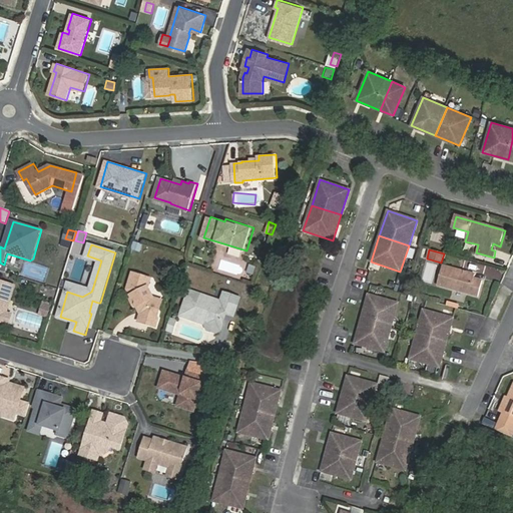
[(427,262),(422,282),(432,284),(437,264),(427,262)]
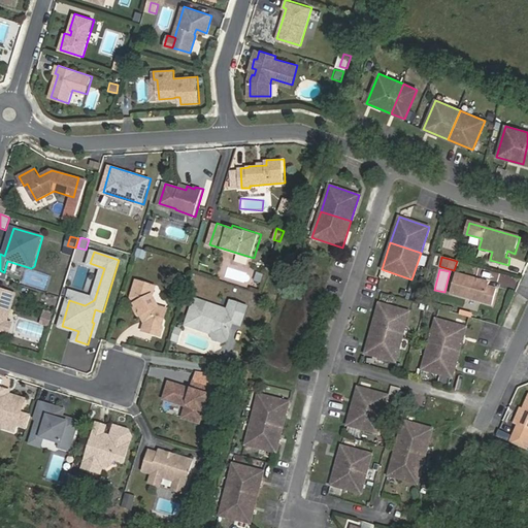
[(492,305),(496,289),(488,286),(489,283),(456,273),(450,293),(492,305)]
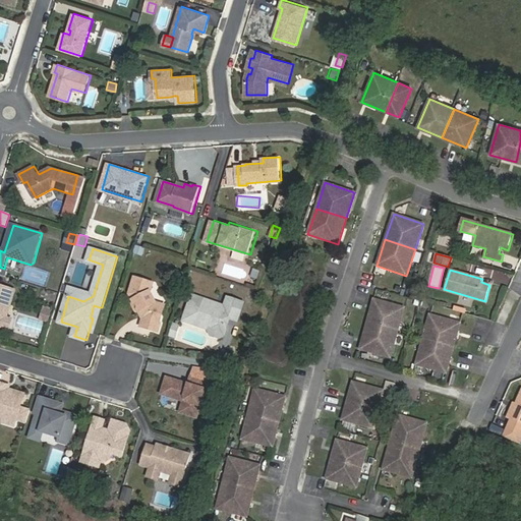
[(493,272),(491,285),(507,286),(508,274),(493,272)]
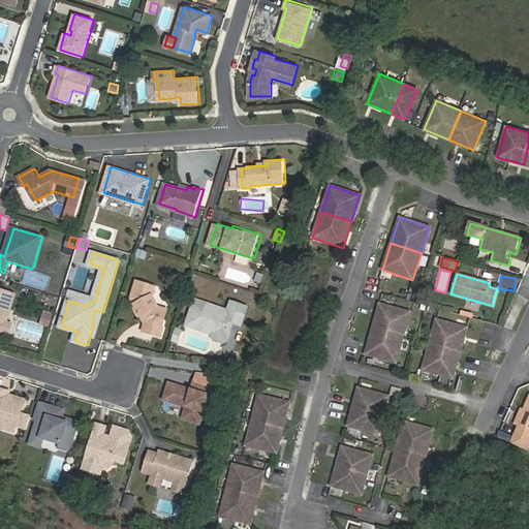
[(157,287),(138,281),(133,297),(138,306),(142,313),(147,321),(144,330),(161,335),(164,327),(162,327),(166,316),(160,315),(158,312),(160,307),(154,296),(157,287)]
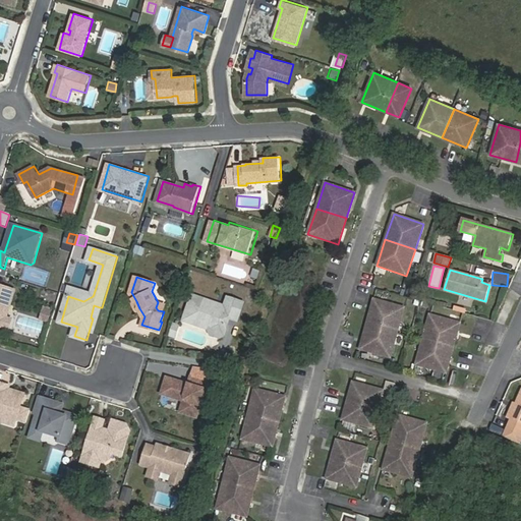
[(0,326),(4,327),(6,317),(15,290),(0,285),(0,326)]
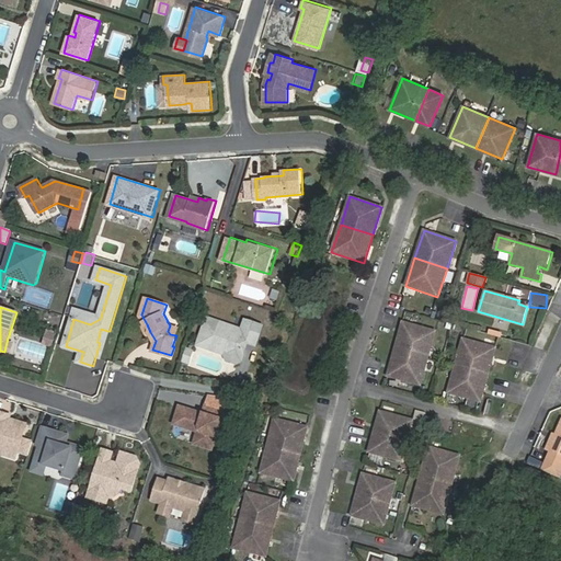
[(77,310),(73,319),(90,324),(100,319),(101,317),(77,310)]
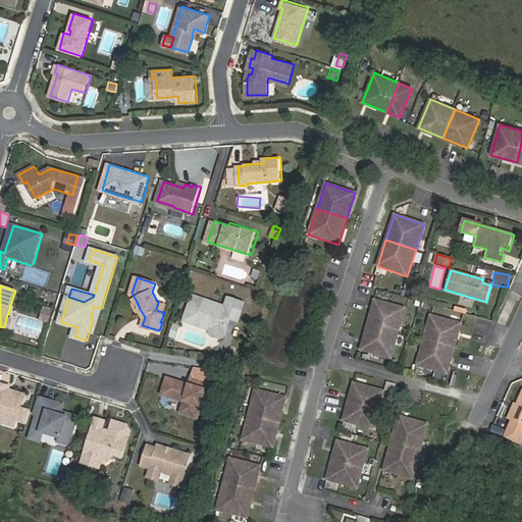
[(194,296),(186,320),(197,324),(198,319),(212,324),(213,326),(211,330),(214,335),(221,337),(225,335),(229,324),(228,320),(229,317),(239,320),(245,303),(229,297),(226,306),(194,296)]
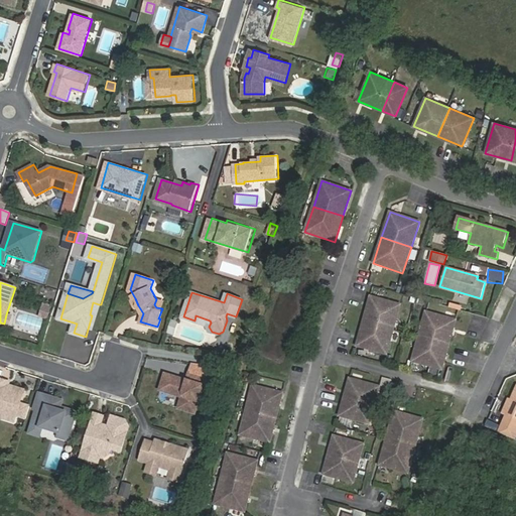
[(400,304),(370,296),(363,321),(393,330),(400,304)]
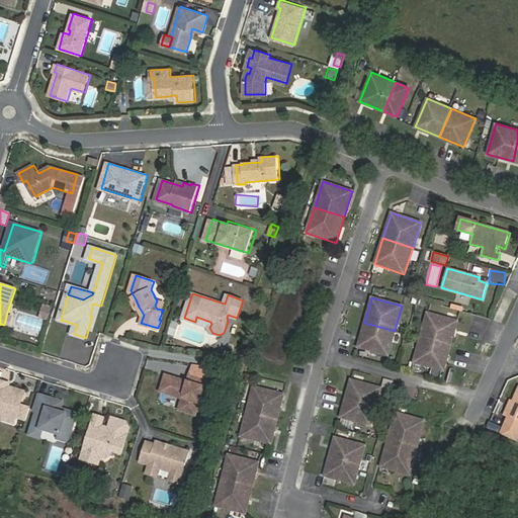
[(165,304),(157,300),(155,306),(157,309),(163,310),(165,304)]
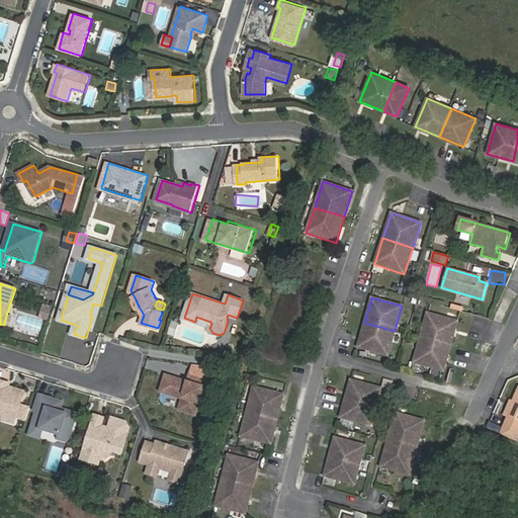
[(92,317),(89,327),(93,328),(99,306),(93,304),(90,316),(92,317)]
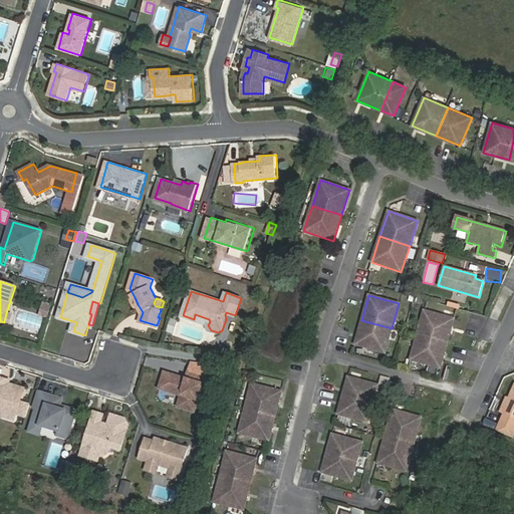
[(38,316),(46,317),(49,304),(41,302),(38,316)]
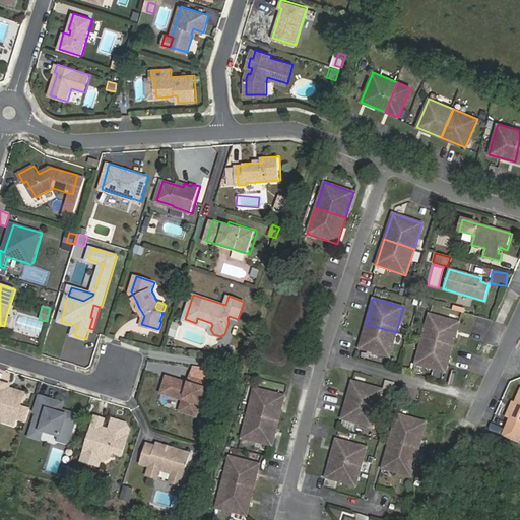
[(462,322),(430,313),(426,327),(459,337),(462,322)]
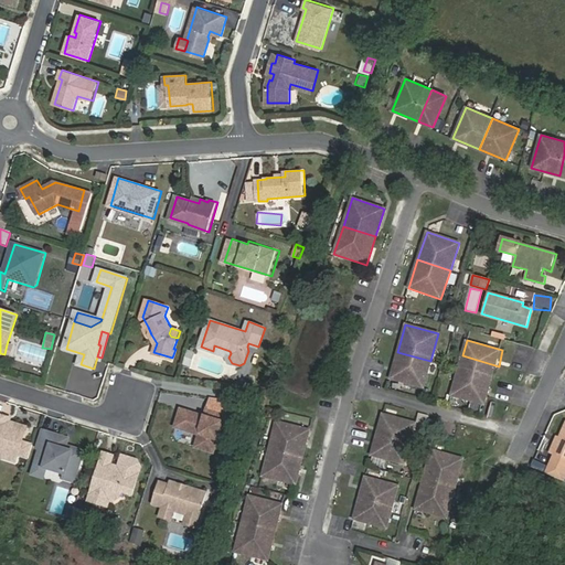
[(182,365),(189,366),(191,354),(185,352),(182,365)]
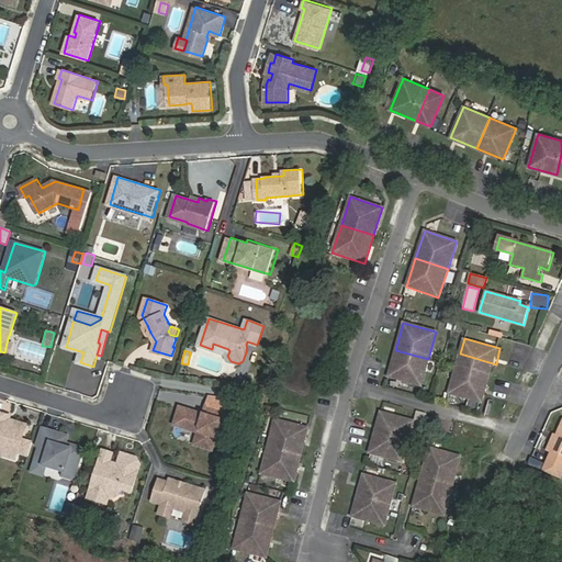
[(389,377),(420,385),(428,359),(395,350),(389,377)]
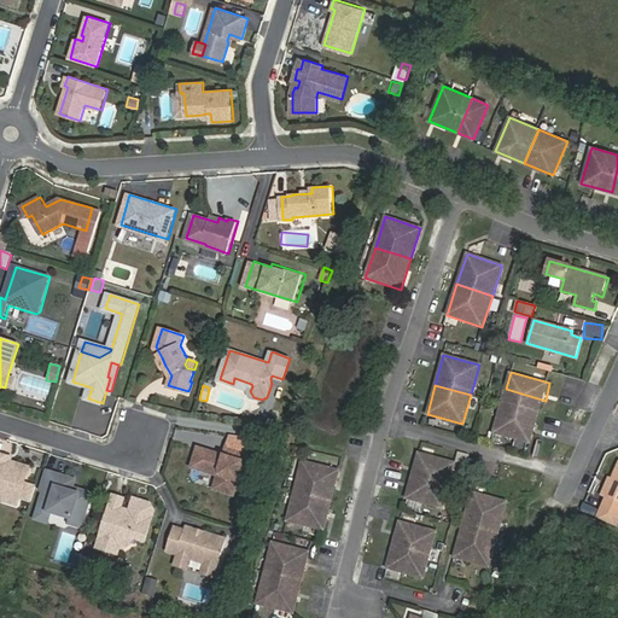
[(546,401),(506,389),(501,402),(542,412),(546,401)]
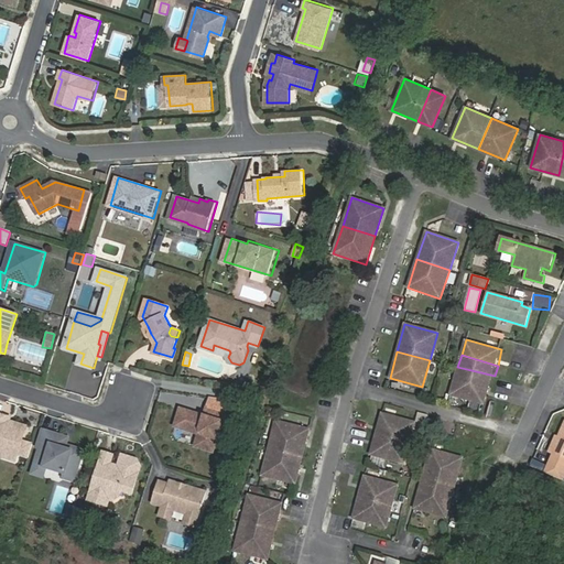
[(495,376),(457,367),(454,382),(492,392),(495,376)]
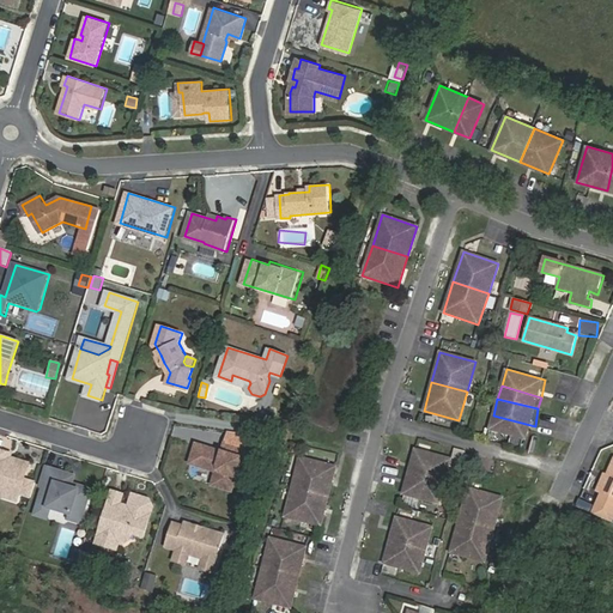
[(490,431),(530,442),(535,426),(493,416),(490,431)]
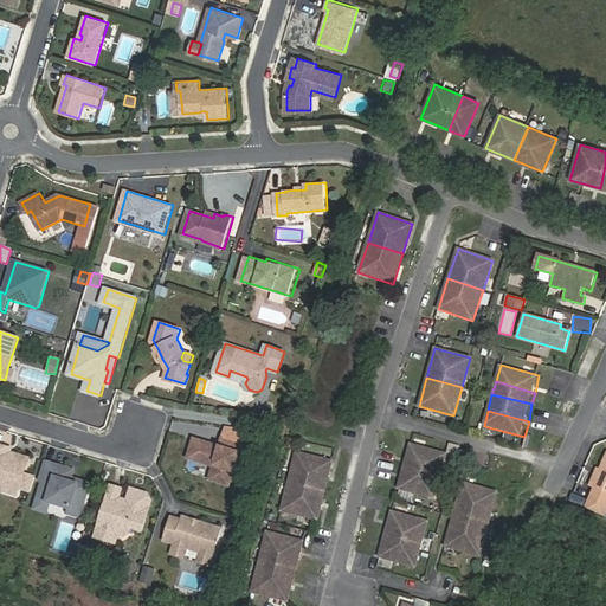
[(213,445),(193,439),(187,457),(213,466),(208,479),(227,485),(240,445),(221,438),(219,447),(218,450),(212,447),(213,445)]
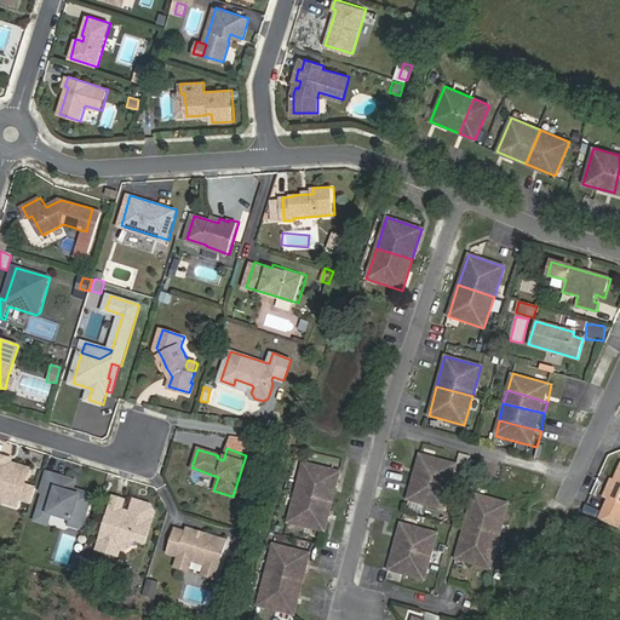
[(412,484),(447,494),(455,465),(419,454),(412,484)]
